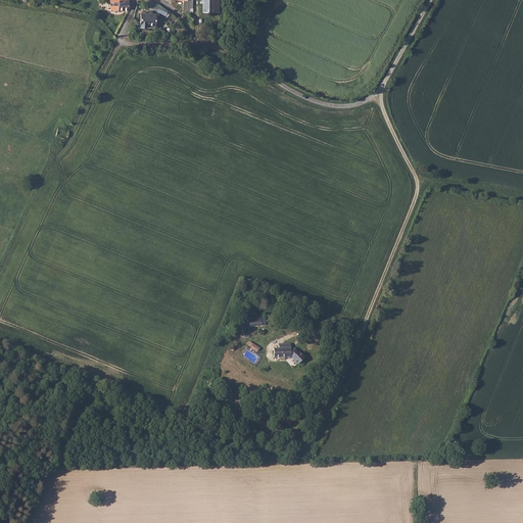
[(110,1),(109,8),(117,9),(117,0),(110,1)]
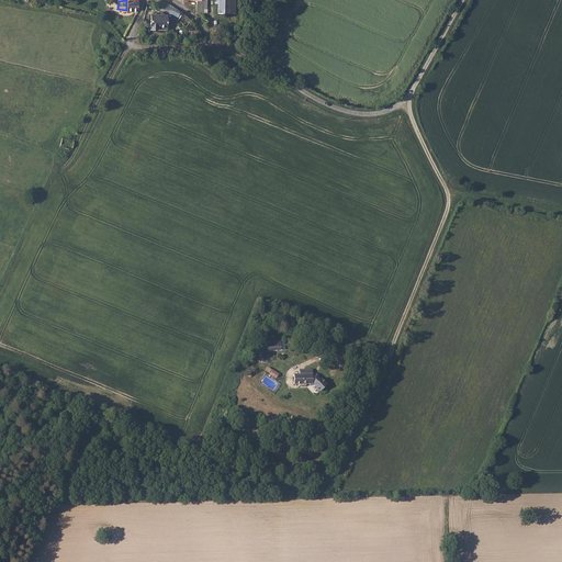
[(126,0),(126,10),(126,11),(137,11),(137,0),(126,0)]
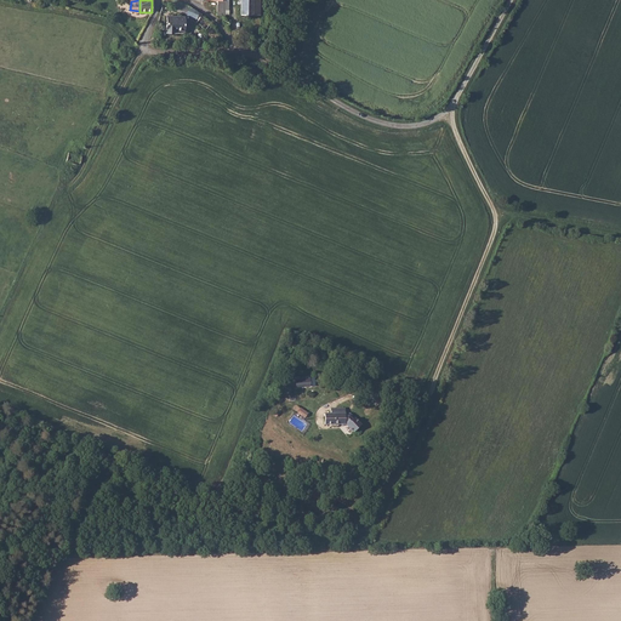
[(184,13),(188,6),(187,5),(172,0),(164,0),(172,3),(172,5),(175,6),(174,9),(184,13)]
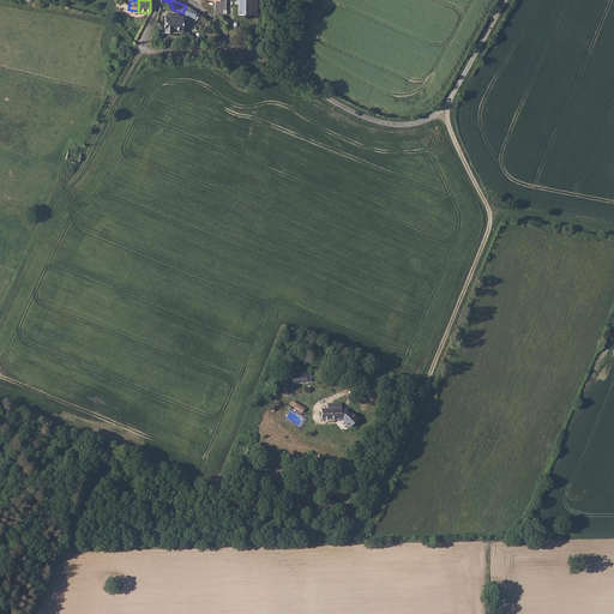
[(215,16),(220,17),(222,16),(221,14),(221,7),(226,7),(226,0),(205,0),(215,0),(215,16)]
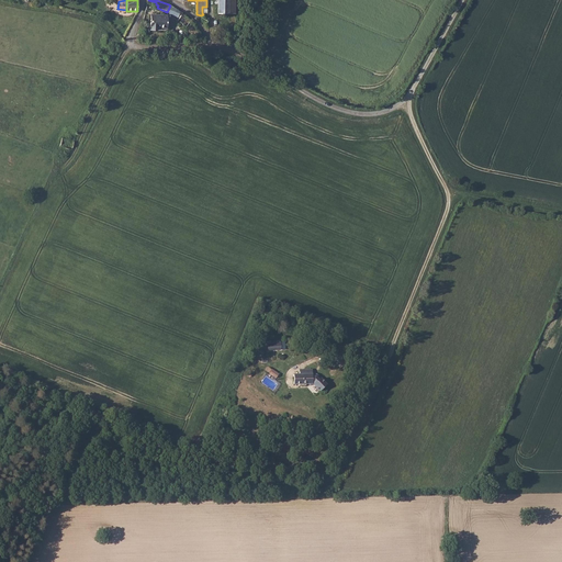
[(228,12),(227,0),(211,0),(212,12),(228,12)]
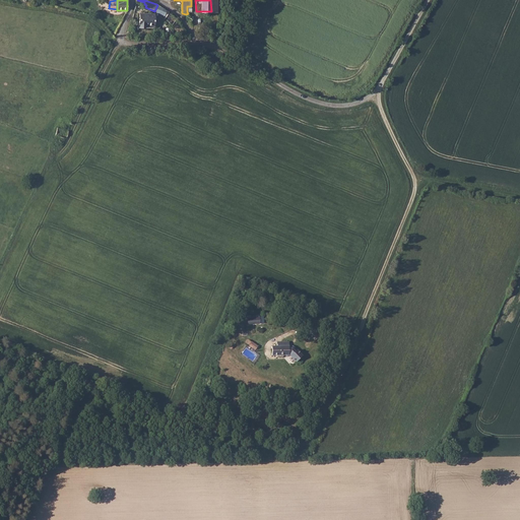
[(138,13),(138,27),(144,27),(145,25),(153,25),(153,13),(138,13)]
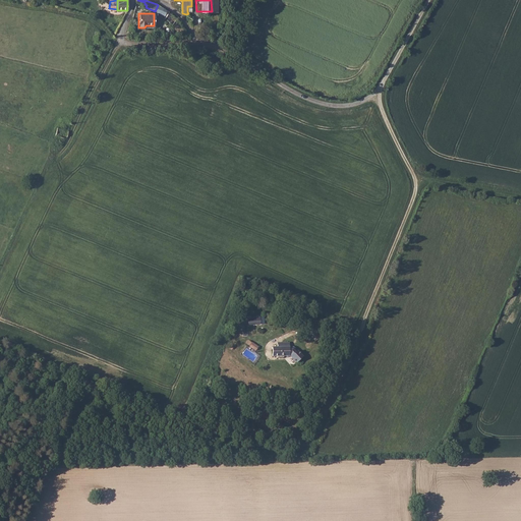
[(57,127),(55,135),(61,136),(59,139),(65,141),(69,130),(57,127)]
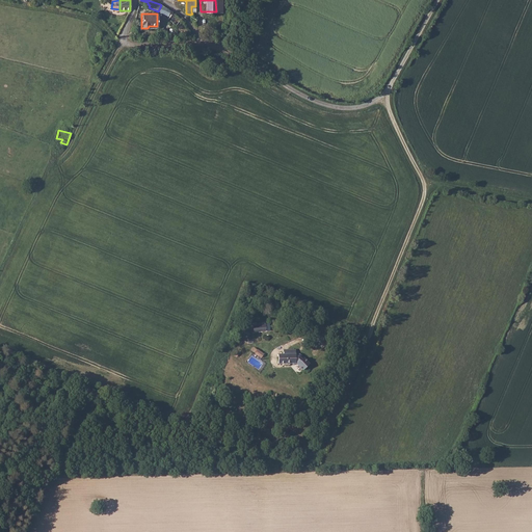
[(254,354),(262,358),(264,353),(256,349),(254,354)]
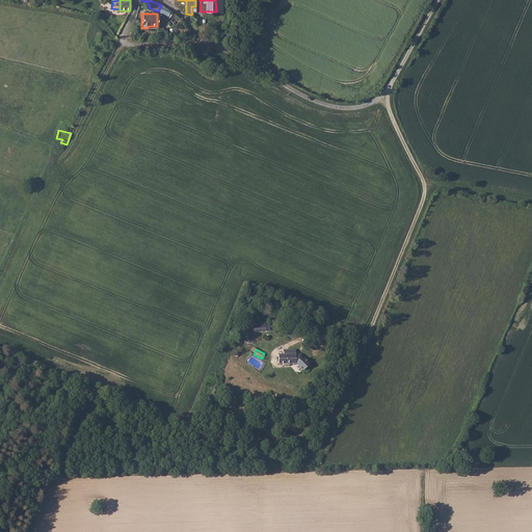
[(296,361),(299,361),(299,353),(295,353),(295,349),(289,349),(289,353),(280,353),(278,362),(288,362),(288,364),(291,364),(291,362),(296,362),(296,361)]
